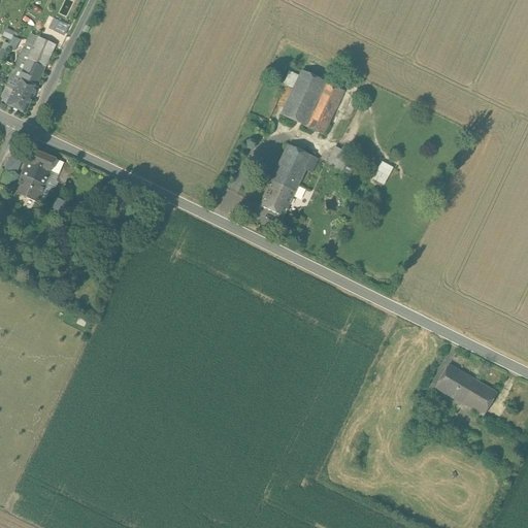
[(48,29),(66,35),(70,25),(53,18),(48,29)]
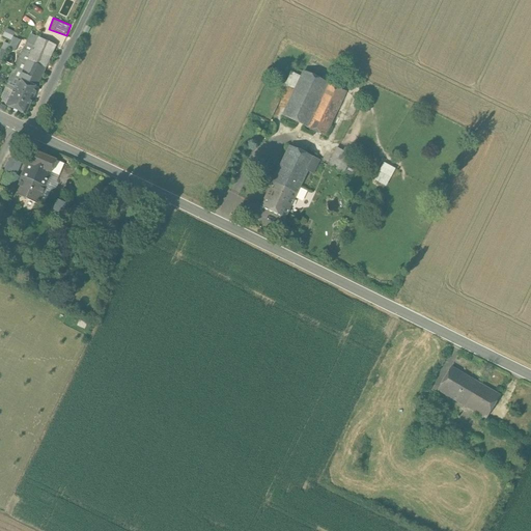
[(9,30),(5,37),(11,40),(15,33),(9,30)]
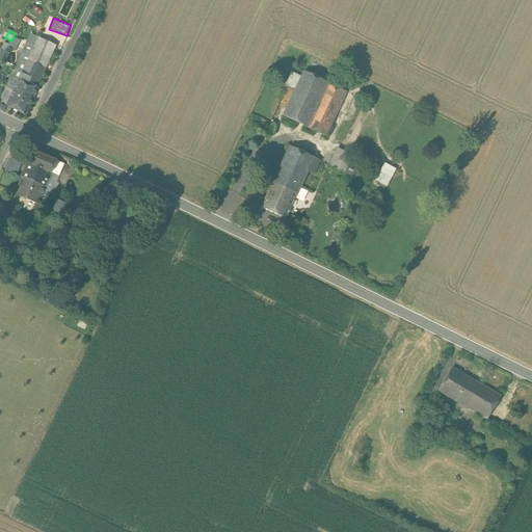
[(12,43),(25,49),(29,43),(16,35),(12,43)]
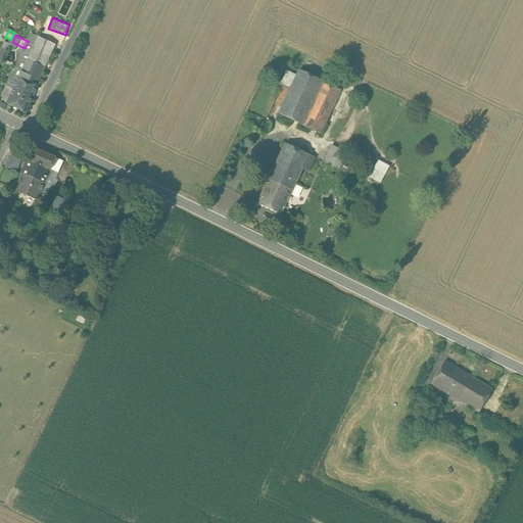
[(29,42),(25,48),(32,51),(38,38),(32,35),(29,42)]
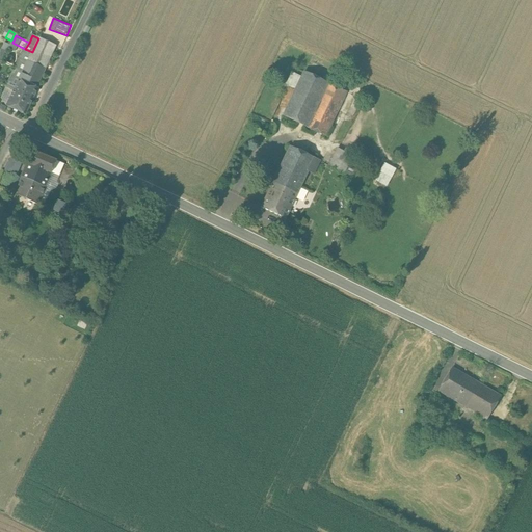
[(56,46),(38,38),(32,52),(49,60),(56,46)]
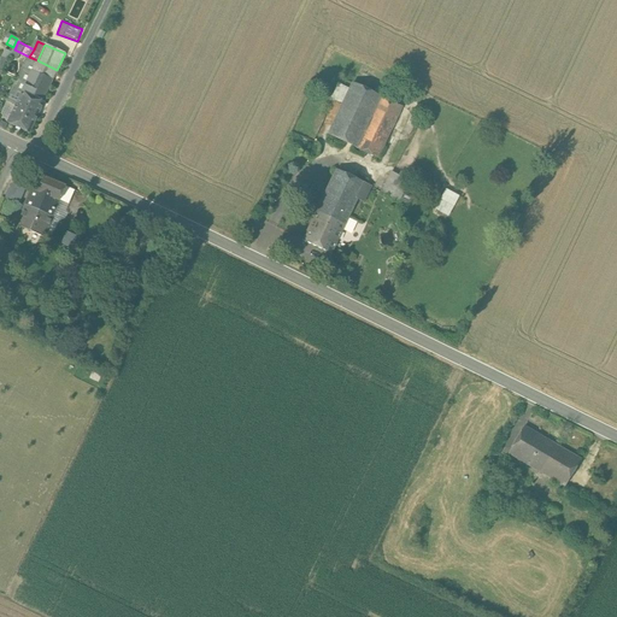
[(5,50),(1,58),(7,60),(11,52),(5,50)]
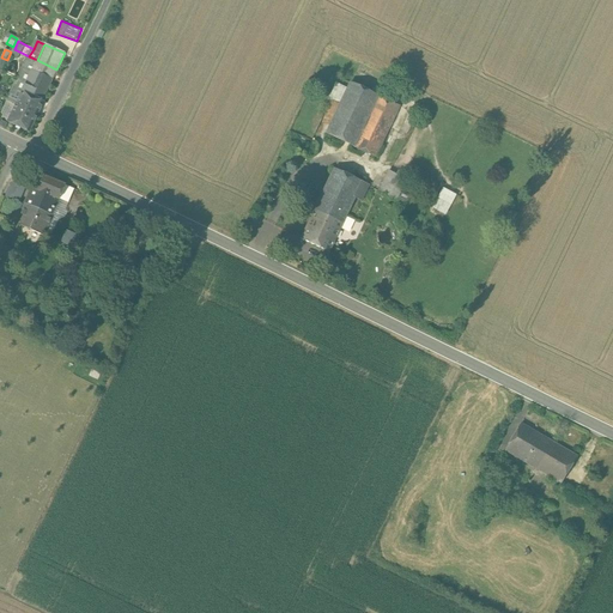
[(29,56),(14,89),(22,92),(37,60),(29,56)]
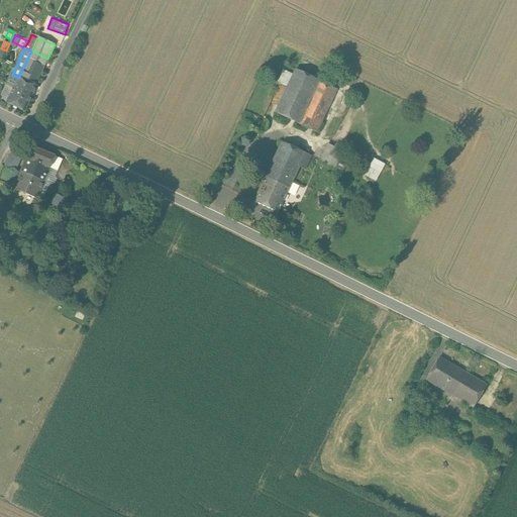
[(14,87),(13,88),(32,96),(37,86),(35,85),(47,59),(31,50),(18,78),(14,87)]
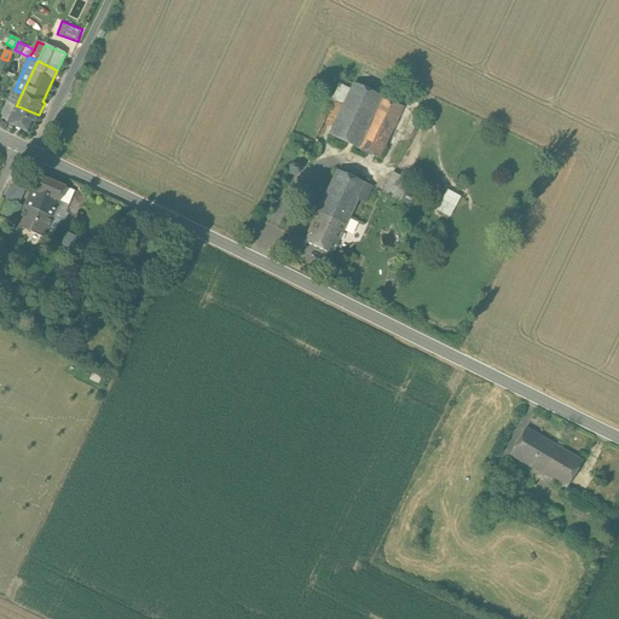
[(403,106),(353,84),(351,90),(343,104),(329,136),(379,158),(403,106)]
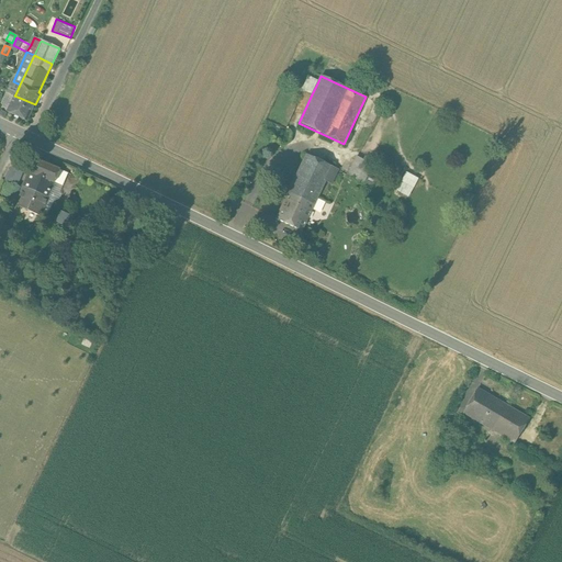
[(312,94),(318,81),(308,77),(302,90),(312,94)]
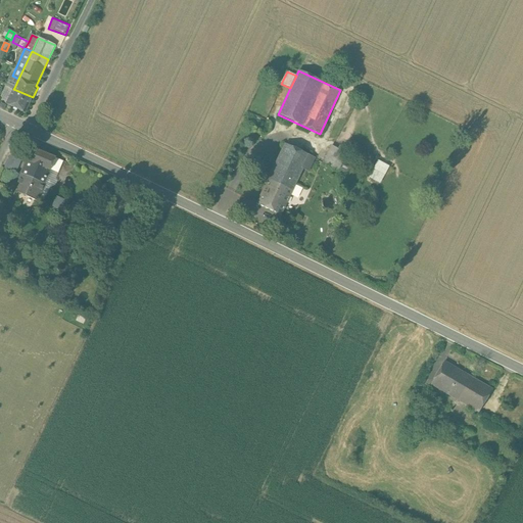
[(18,79),(12,76),(11,78),(12,79),(12,81),(9,87),(14,88),(18,79)]
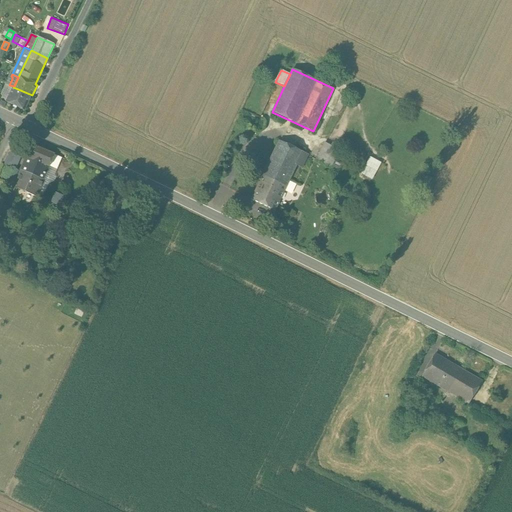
[(32,95),(13,87),(6,102),(24,111),(32,95)]
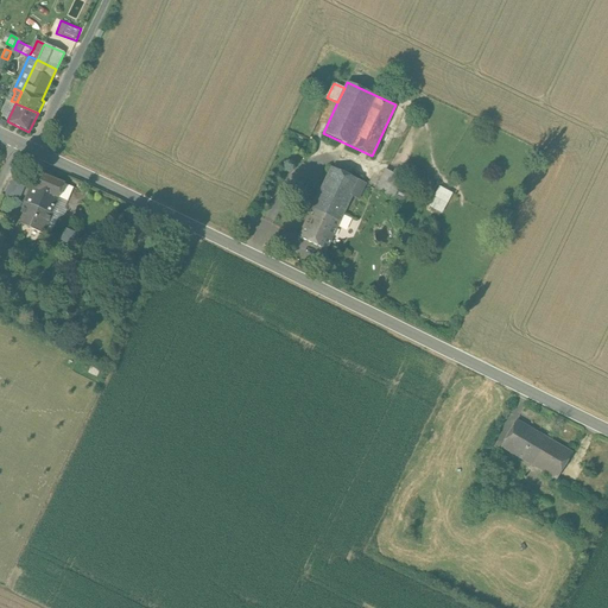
[(366,184),(331,168),(311,208),(341,222),(353,196),(359,200),(366,184)]
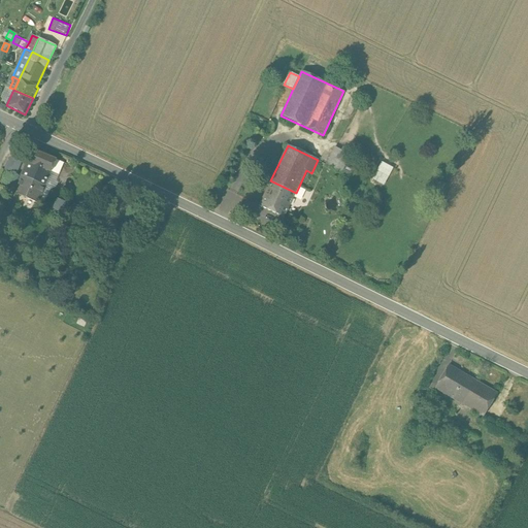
[(335,146),(326,165),(330,167),(336,157),(341,160),(345,153),(341,151),(335,146)]
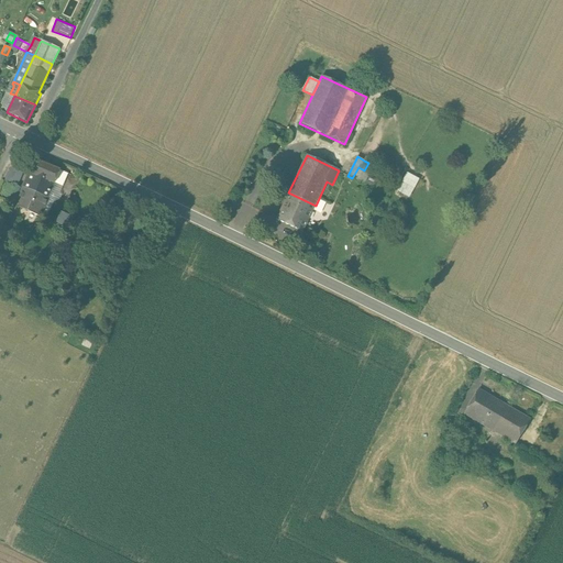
[(62,174),(33,161),(28,174),(33,176),(26,191),(50,201),(62,174)]
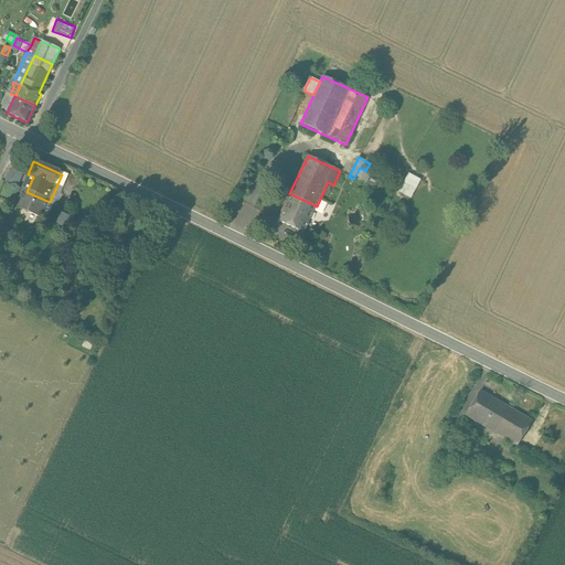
[(375,166),(370,163),(365,171),(360,168),(353,179),(365,185),(369,179),(375,166)]
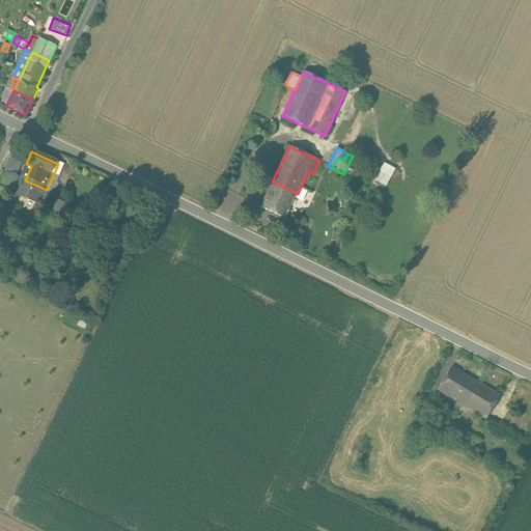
[(11,159),(6,170),(17,175),(22,163),(11,159)]
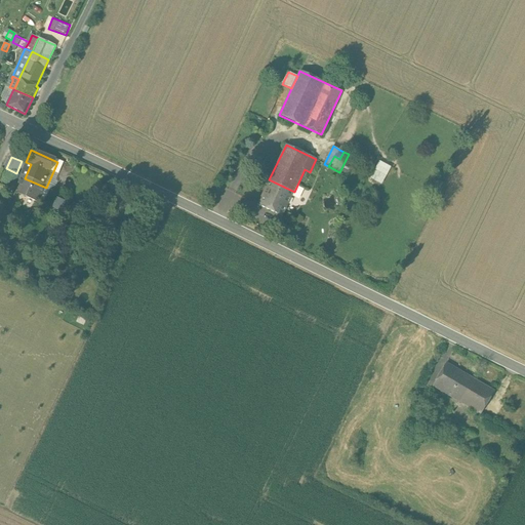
[(379,161),(370,178),(381,185),(391,167),(379,161)]
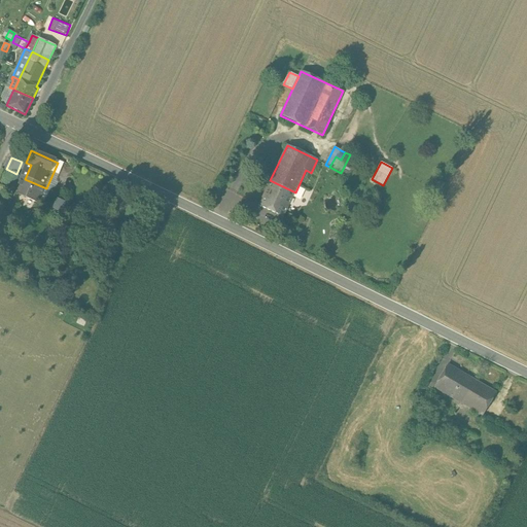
[(344,167),(341,173),(348,176),(351,170),(344,167)]
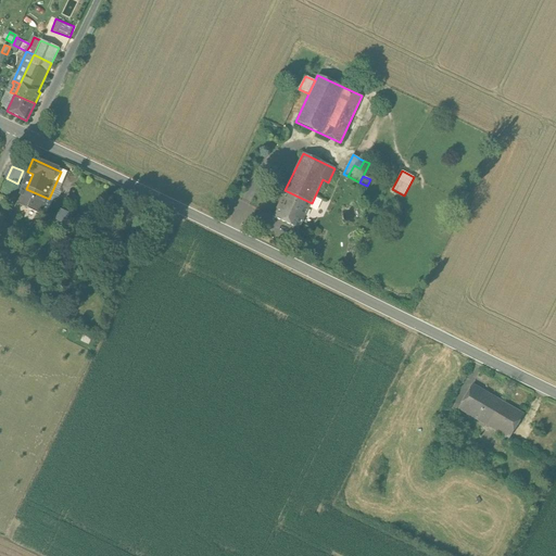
[(49,199),(26,189),(17,205),(42,217),(49,199)]
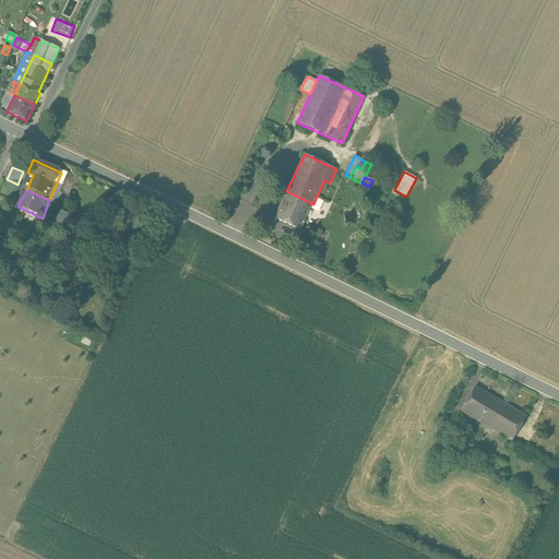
[(313,204),(286,191),(274,218),(300,230),(313,204)]
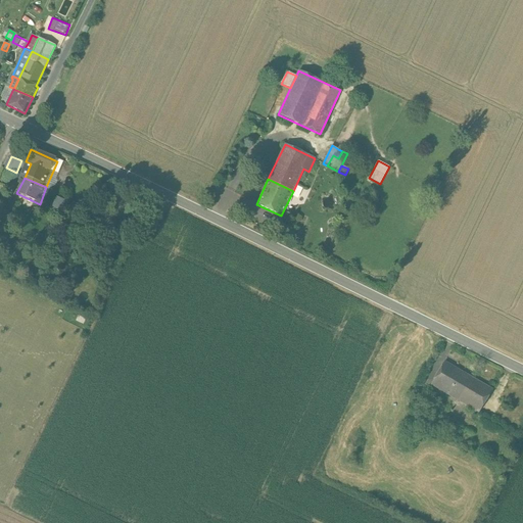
[(16,203),(4,198),(0,207),(0,208),(11,214),(16,203)]
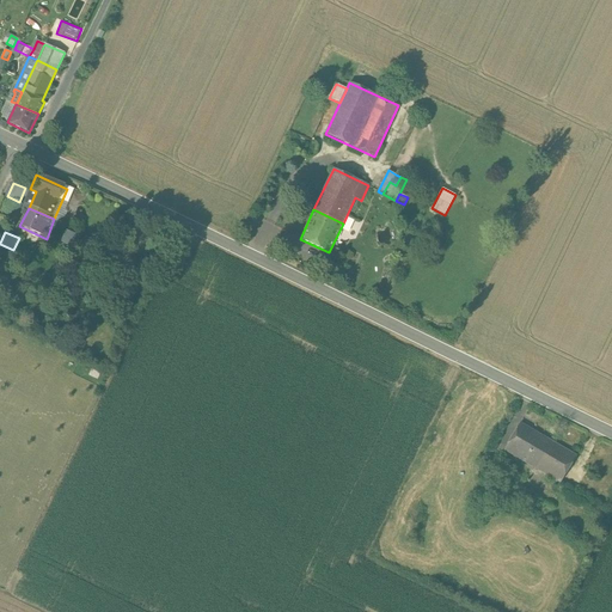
[(576,456),(520,423),(505,451),(561,483),(576,456)]
